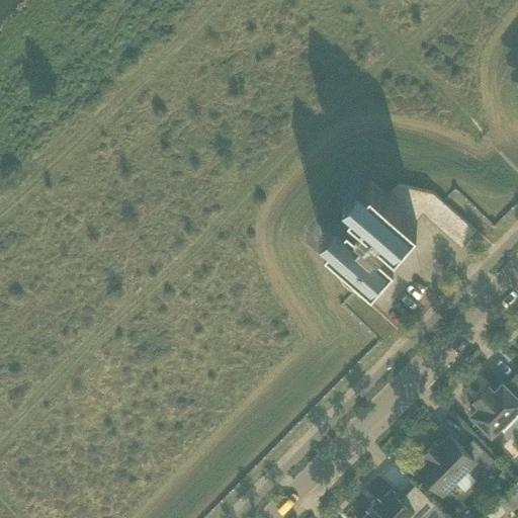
[(412,214),(431,192),(432,191),(398,183),(389,194),(370,179),(367,183),(359,175),(343,193),(352,201),(348,204),(358,213),(350,223),(348,220),(345,224),(336,217),(320,234),(329,242),(326,246),(371,286),(394,261),(378,247),(386,238),(395,246),(417,220),(412,214)]
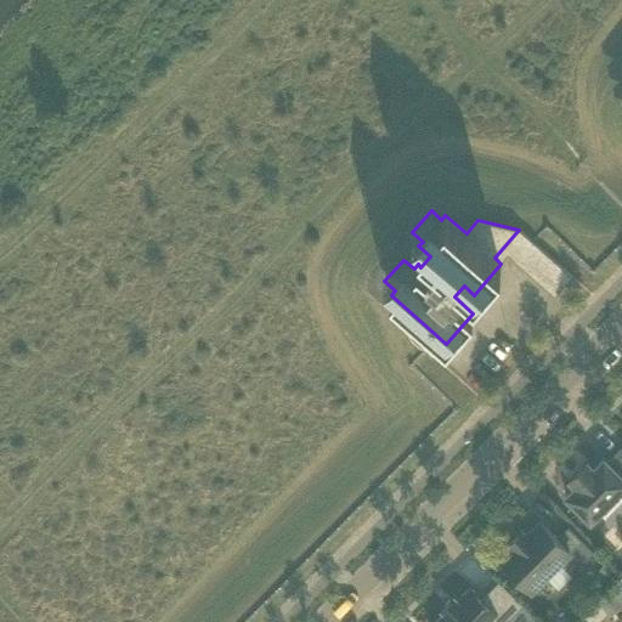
[(586,462),(569,479),(575,486),(566,496),(591,520),(600,510),(605,515),(621,497),(617,493),(621,488),(621,446),(606,463),(603,458),(593,468),(586,462)]
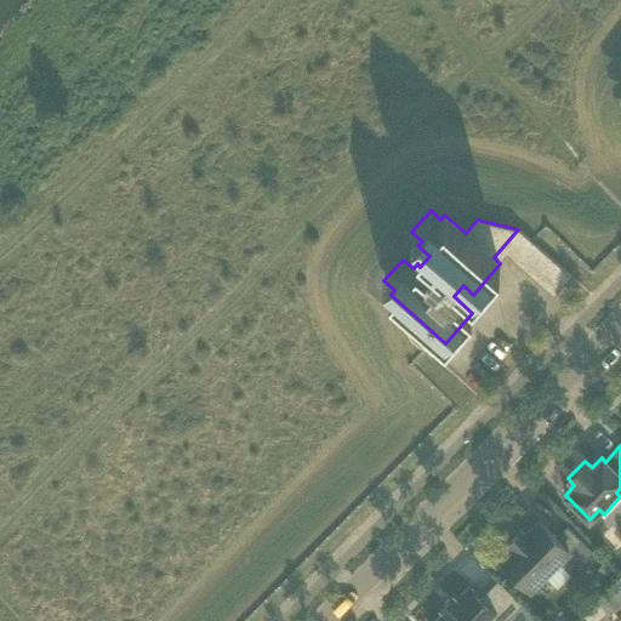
[(522,579),(530,587),(557,559),(567,569),(577,558),(581,562),(593,550),(568,525),(557,536),(540,519),(501,558),(510,568),(508,569),(508,574),(514,581),(519,580),(522,579)]
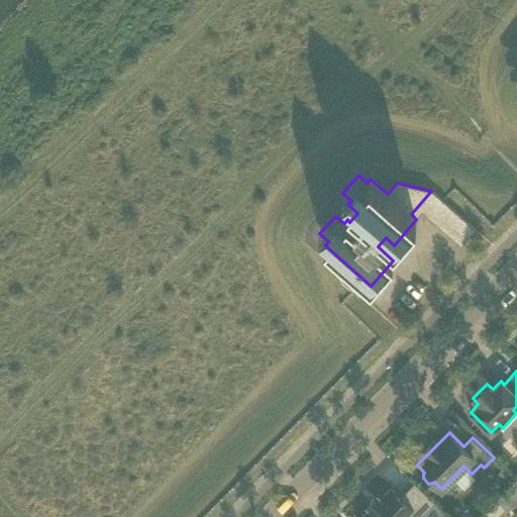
[(381,497),(378,494),(367,505),(370,508),(360,516),(419,516),(435,502),(415,482),(400,497),(391,487),(381,497)]
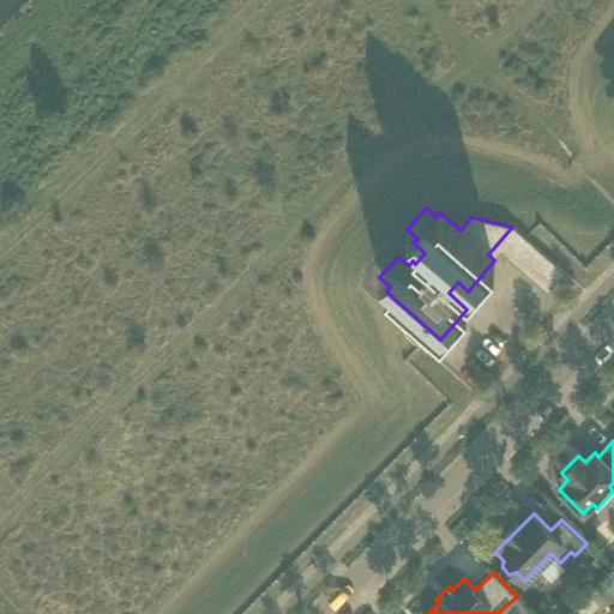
[(591,593),(601,605),(602,607),(613,597),(613,581),(607,577),(591,593)]
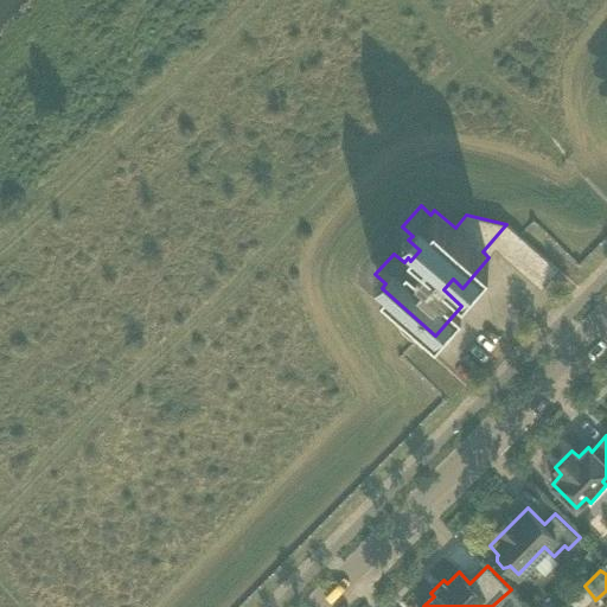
[(585,606),(594,598),(585,586),(570,601),(575,606),(585,606)]
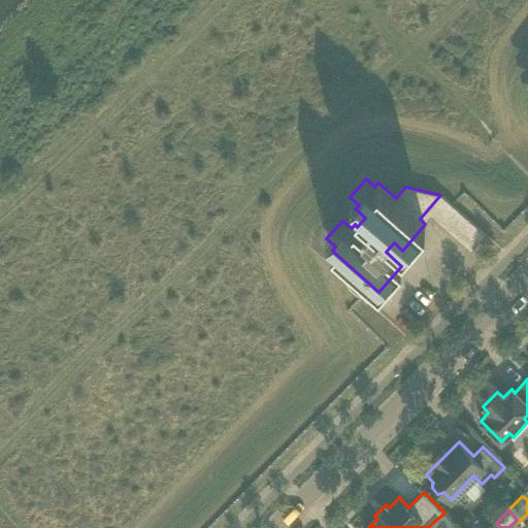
[(459,527),(444,513),(432,525),(434,527),(459,527)]
